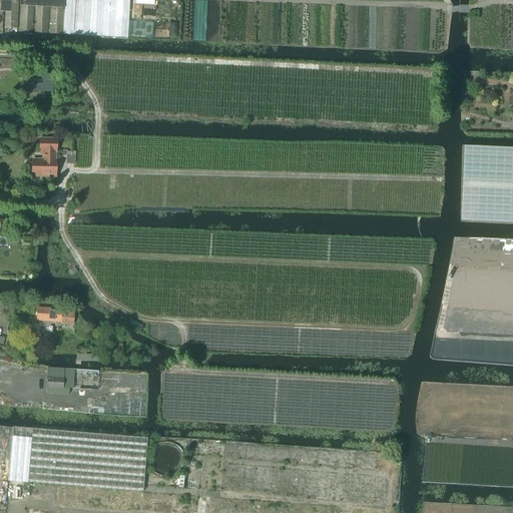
[(63,8),(64,8),(64,0),(3,0),(2,28),(17,29),(18,0),(19,0),(19,5),(20,5),(19,32),(32,33),(33,6),(35,6),(34,33),(47,34),(48,7),(50,7),(49,34),(61,35),(63,8)]
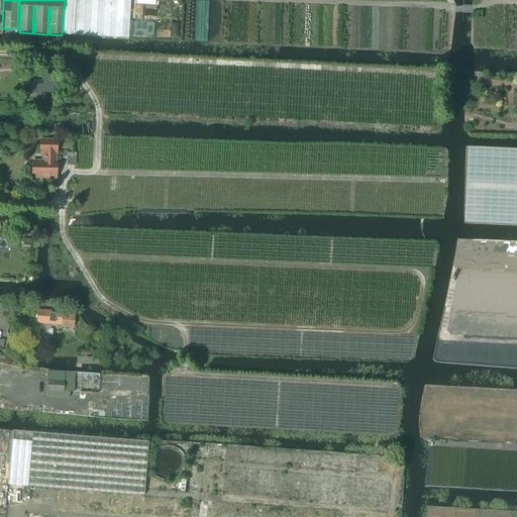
[(130,0),(127,0),(65,0),(65,8),(64,35),(128,39),(130,0)]
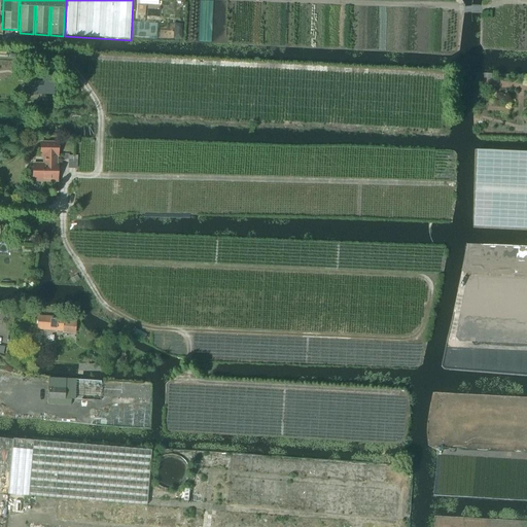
[(175,25),(174,40),(181,40),(182,26),(175,25)]
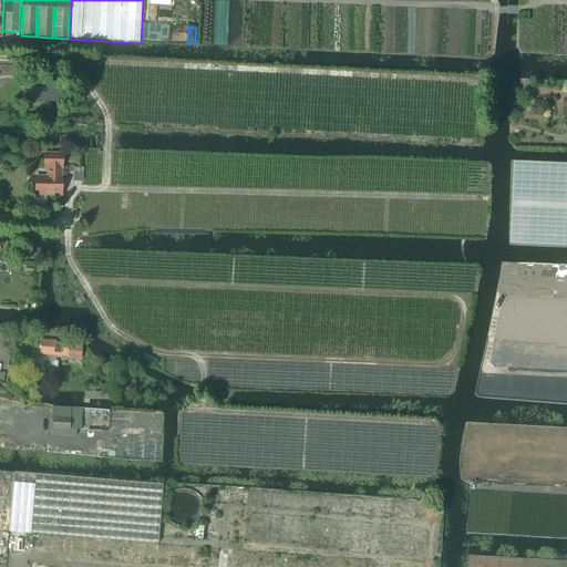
[(33,89),(33,102),(58,103),(59,83),(45,83),(44,90),(33,89)]
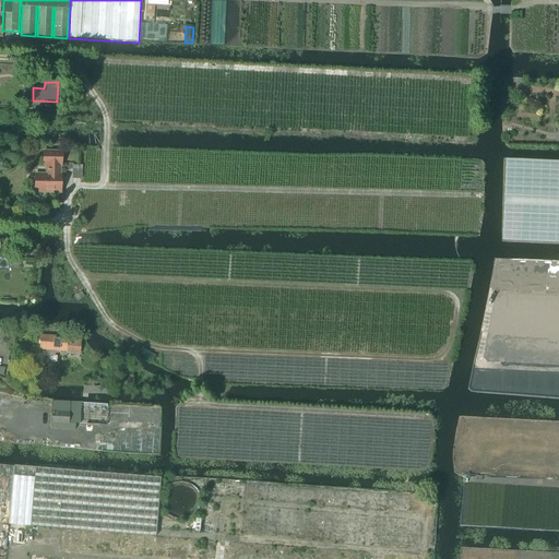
[(35,175),(34,192),(60,193),(60,175),(60,161),(61,161),(61,152),(44,152),(43,167),(46,167),(46,175),(35,175)]
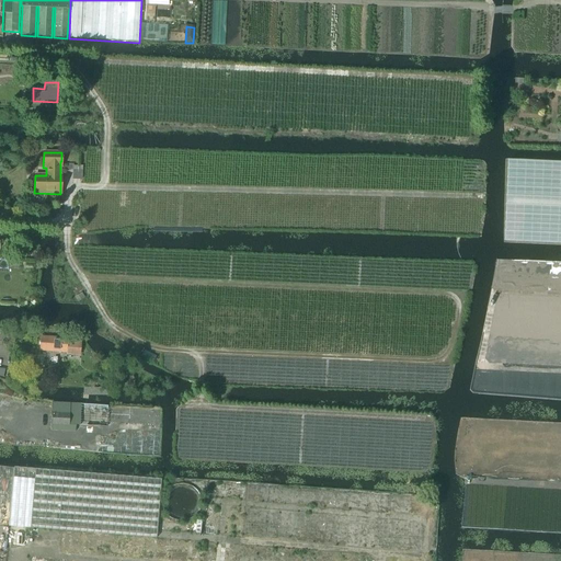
[(560,162),(508,161),(505,241),(560,243),(560,162)]
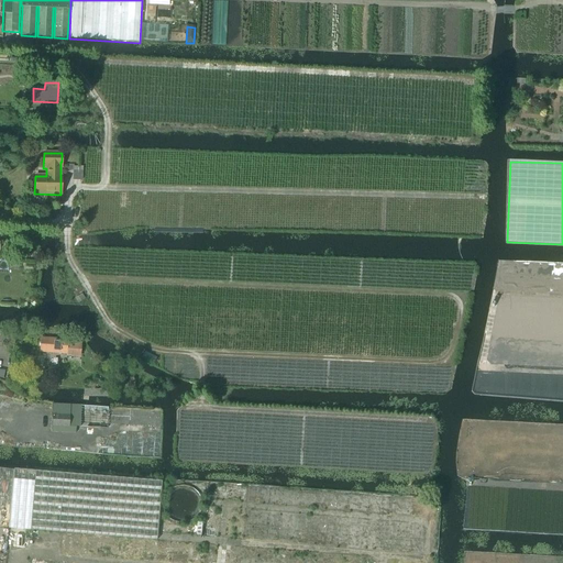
[(73,167),(73,180),(83,180),(83,167),(73,167)]
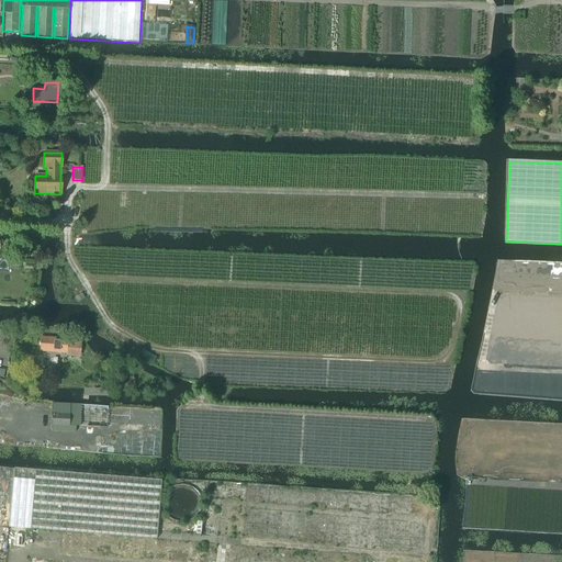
[(40,351),(66,353),(66,356),(80,357),(81,344),(67,341),(67,340),(41,338),(40,351)]
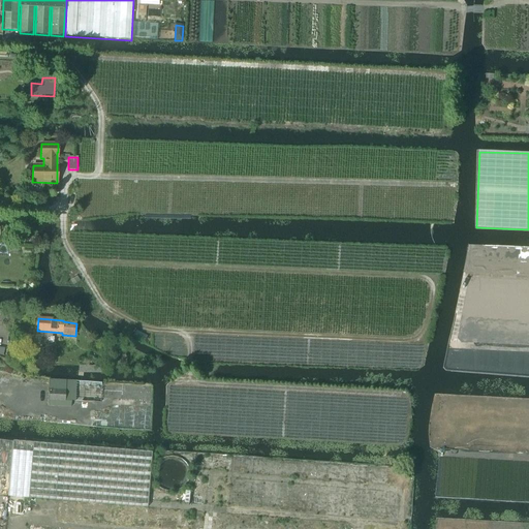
[(110,363),(126,364),(127,352),(111,351),(110,363)]
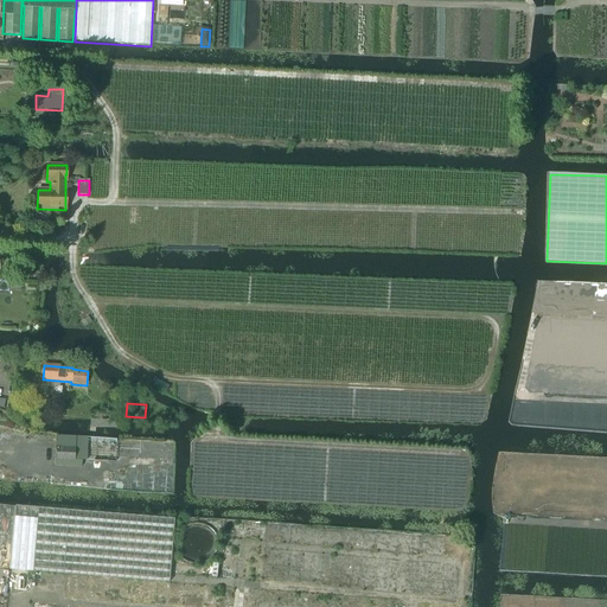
[(115,461),(116,439),(56,436),(56,466),(82,467),(82,460),(115,461)]
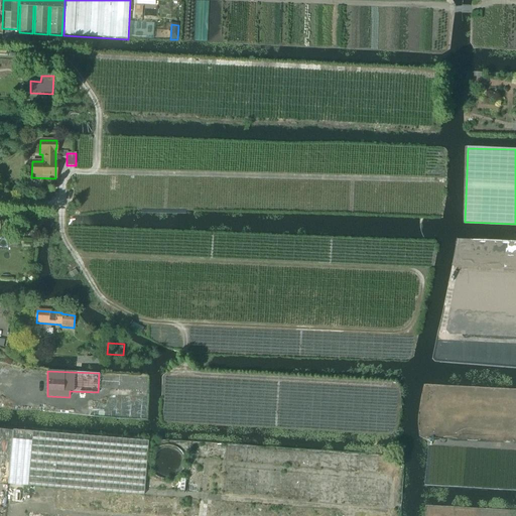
[(0,429),(0,483),(1,484),(9,485),(25,486),(140,497),(145,442),(30,432),(0,429)]
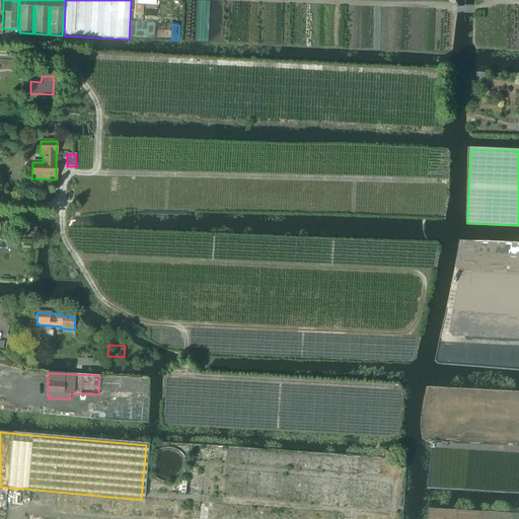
[(190,467),(190,464),(190,461),(189,457),(187,455),(184,452),(181,450),(178,448),(174,447),(171,447),(167,448),(164,449),(162,450),(159,453),(158,455),(156,458),(155,461),(155,464),(155,468),(156,471),(158,475),(160,477),(163,479),(166,482),(170,482),(173,483),(176,482),(179,480),(182,479),(184,476),(187,474),(189,471),(190,467)]
